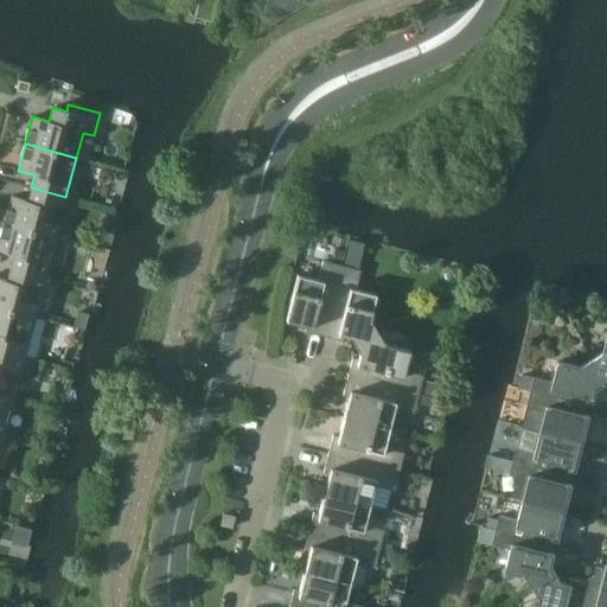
[(55,237),(65,197),(31,187),(27,200),(11,196),(4,223),(55,237)]
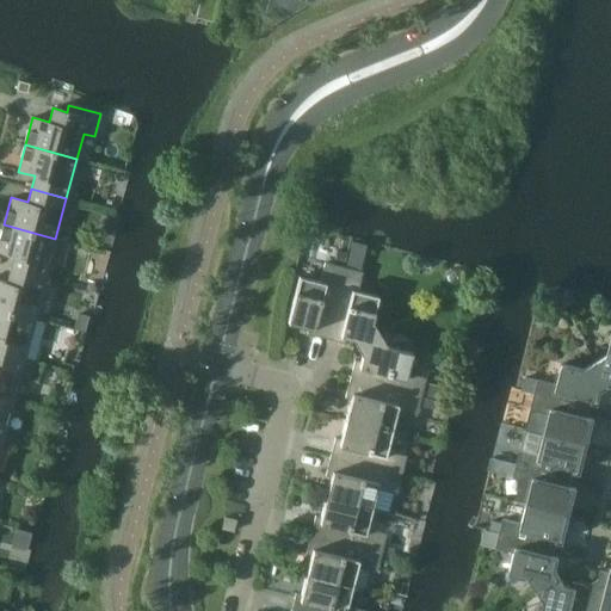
[(55,239),(4,224),(0,238),(0,252),(13,257),(10,269),(44,278),(55,239)]
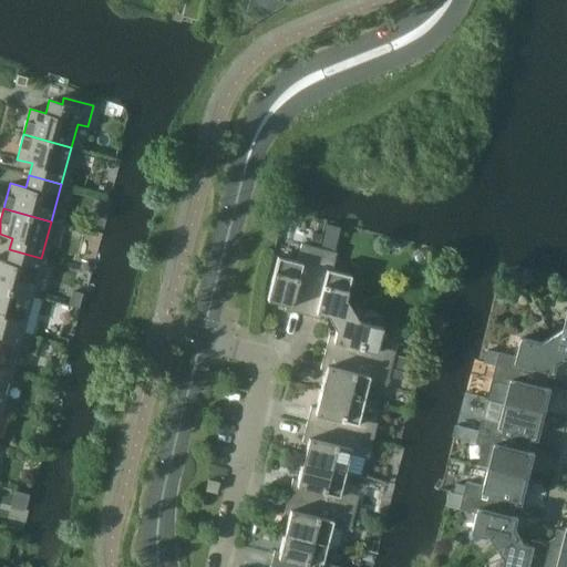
[(312,232),(310,244),(319,246),(321,234),(312,232)]
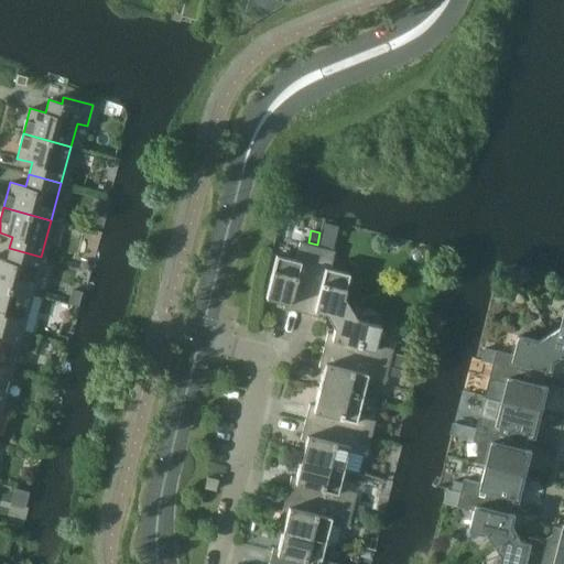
[(301,313),(317,247),(300,242),(295,260),(275,256),(266,299),(284,303),(283,308),(301,313)]
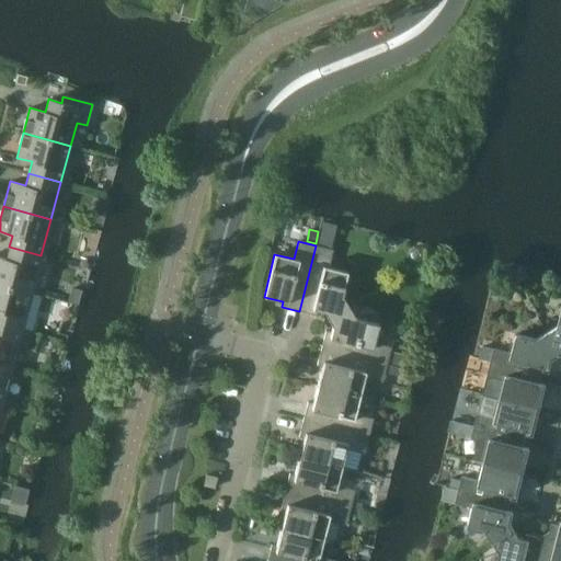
[(333,250),(316,245),(299,311),(316,316),(318,310),(323,311),(328,319),(348,307),(342,295),(347,273),(329,267),(333,250)]
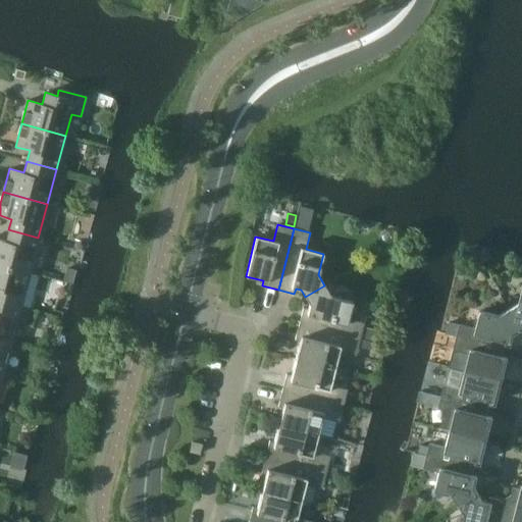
[(0,264),(29,272),(38,238),(8,229),(5,241),(0,240),(0,264)]
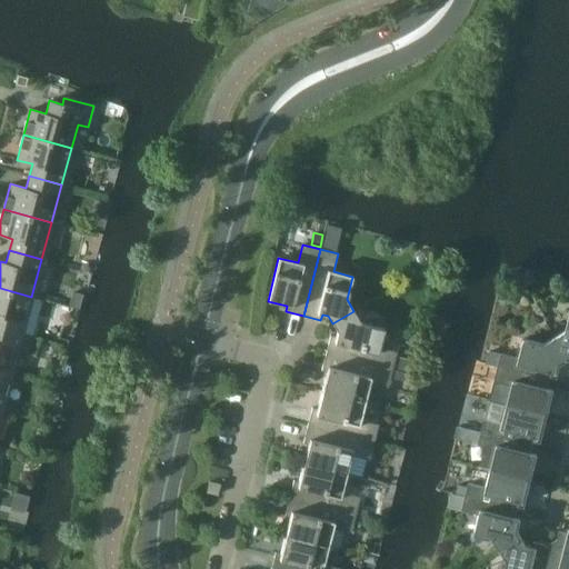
[(529,270),(519,276),(526,287),(536,281),(529,270)]
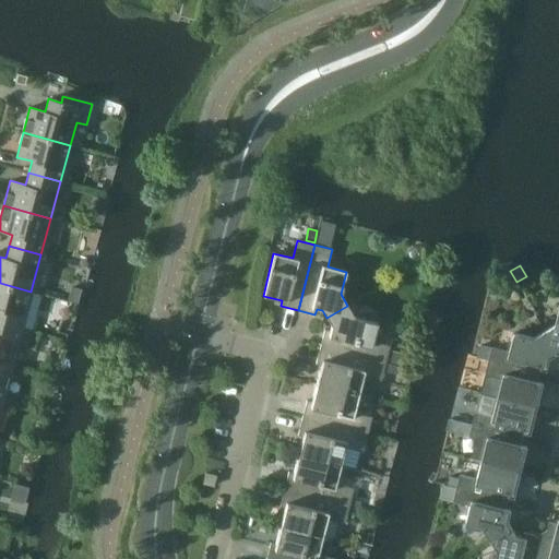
[(31,292),(0,283),(0,322),(21,329),(31,292)]
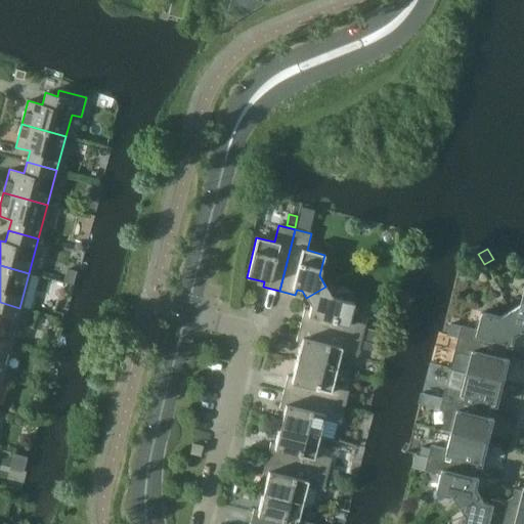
[(332,297),(325,287),(306,298),(310,305),(308,310),(304,309),(300,325),(361,341),(364,328),(365,324),(348,320),(353,303),(350,302),(350,298),(348,294),(344,293),(340,293),(337,295),(335,298),(332,297)]
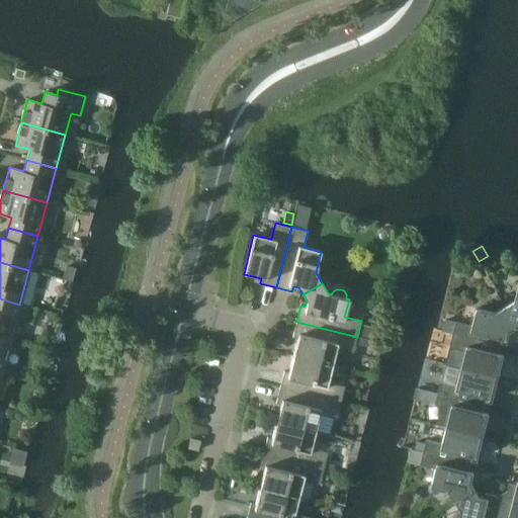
[(517,289),(515,300),(505,307),(516,325),(517,324),(517,289)]
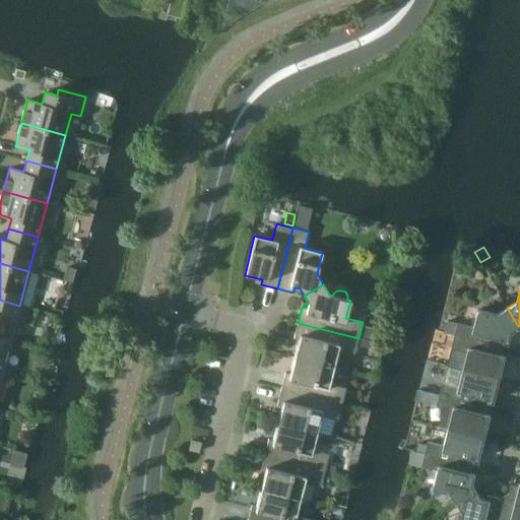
[(0,336),(10,339),(19,306),(0,300),(0,336)]
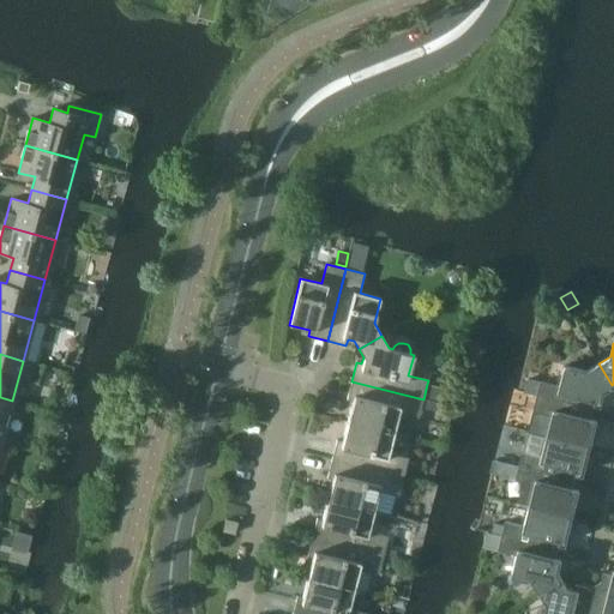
[(603,390),(612,385),(599,363),(585,369),(565,365),(559,386),(540,380),(536,396),(593,410),(595,402),(600,403),(603,390)]
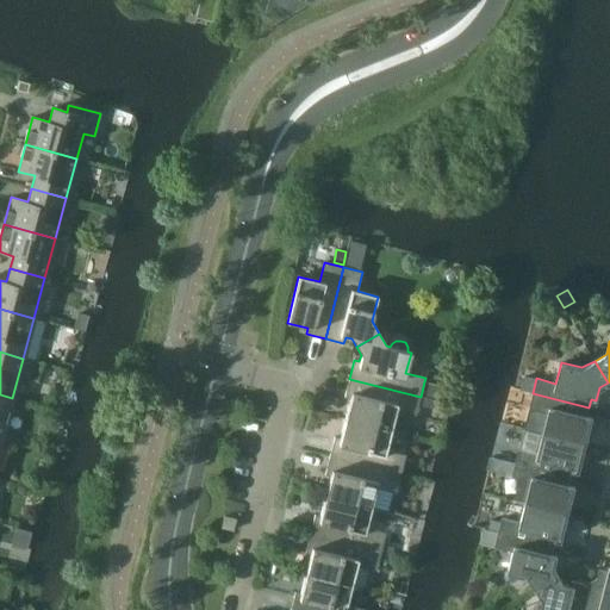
[(418,404),(421,397),(349,379),(344,398),(349,399),(344,419),(391,430),(396,411),(416,416),(418,404)]
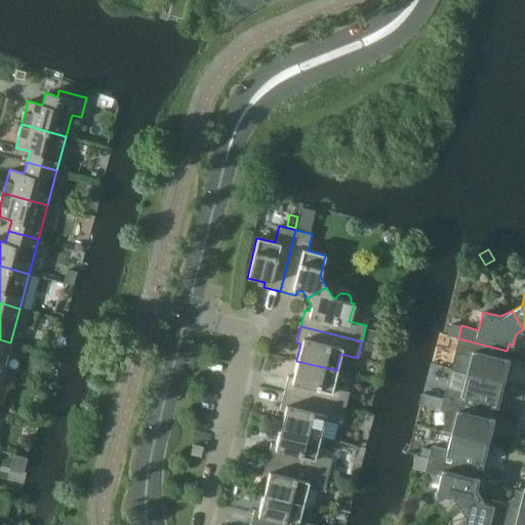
[(365,328),(362,341),(374,345),(377,332),(365,328)]
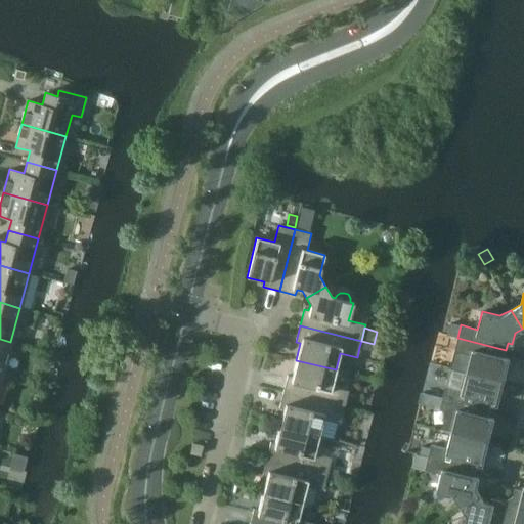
[(504,357),(506,350),(457,338),(453,350),(471,354),(467,372),(503,381),(509,358),(504,357)]
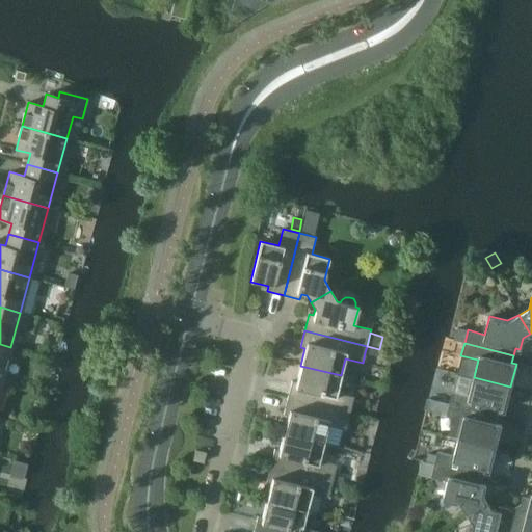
[(0,381),(1,382),(10,347),(0,344),(0,381)]
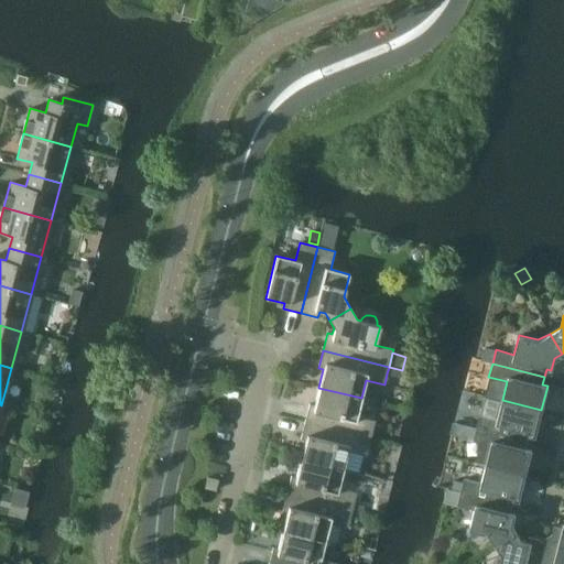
[(389,367),(387,373),(401,378),(402,370),(389,367)]
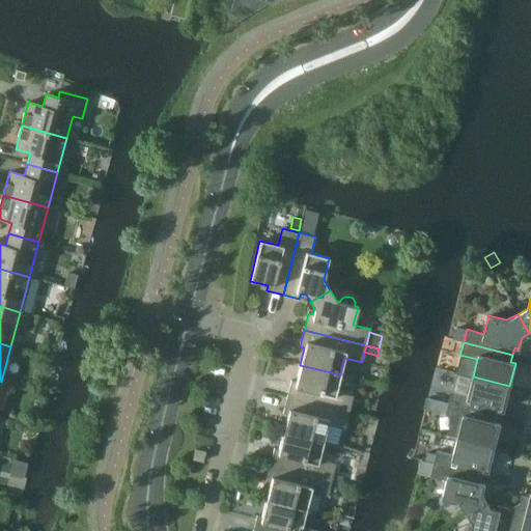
[(336,392),(340,374),(300,365),(296,382),(290,381),(286,397),(348,413),(353,396),(336,392)]
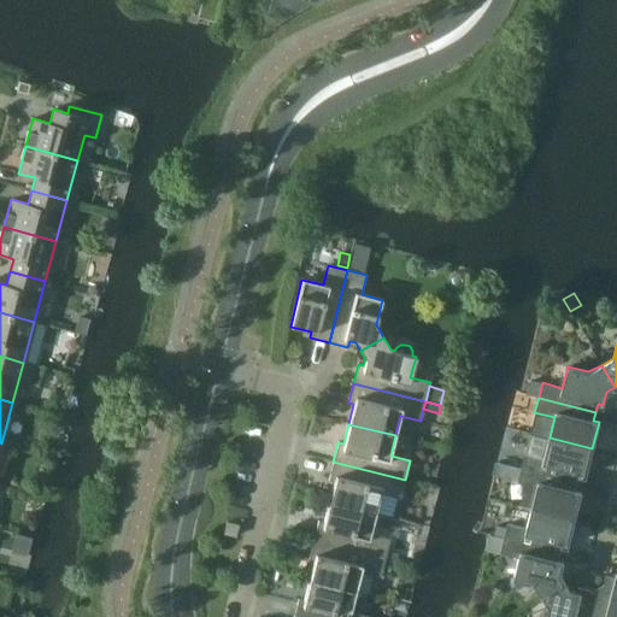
[(586,475),(592,448),(550,438),(529,433),(521,468),(577,482),(580,474),(586,475)]
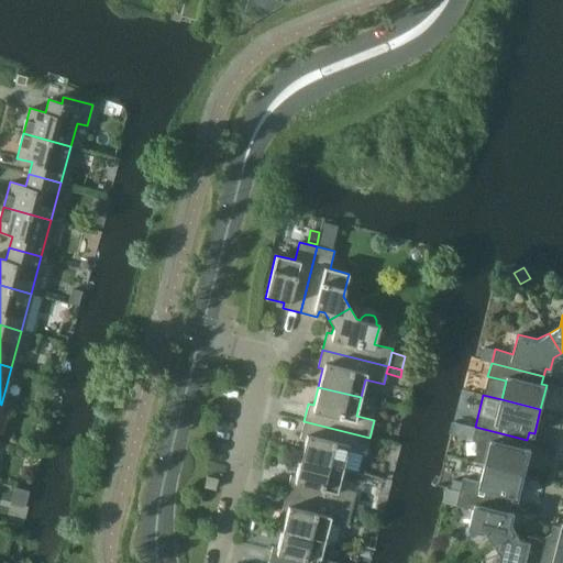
[(370,438),(304,421),(299,439),(305,440),(300,459),(342,470),(348,451),(365,455),(370,438)]
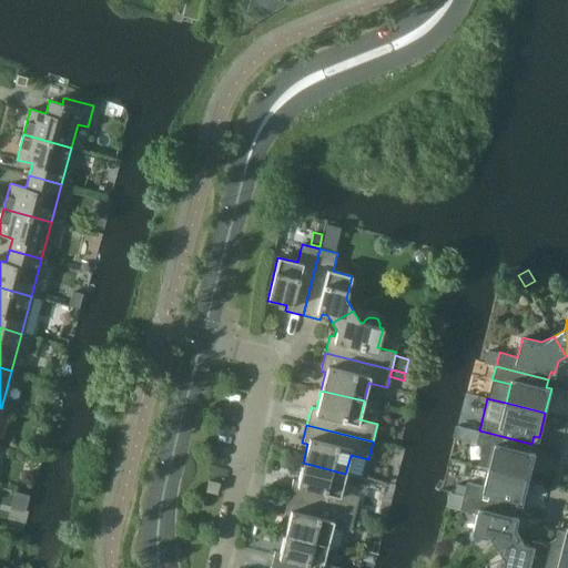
[(457,425),(454,437),(476,443),(479,430),(457,425)]
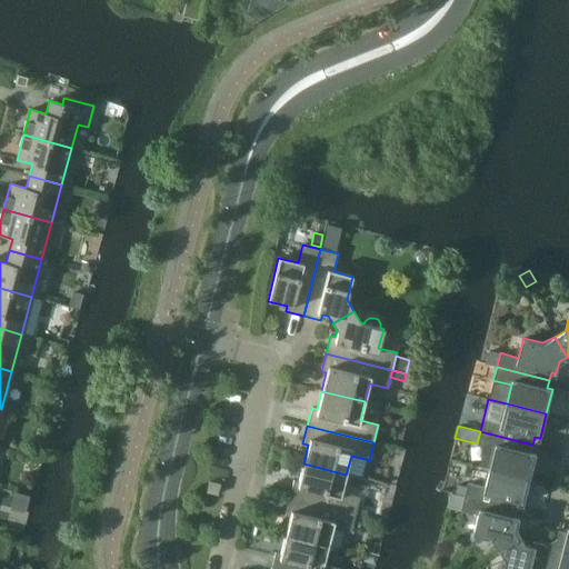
[(530,452),(532,445),(480,431),(477,443),(477,445),(495,450),(490,468),(529,478),(536,453),(530,452)]
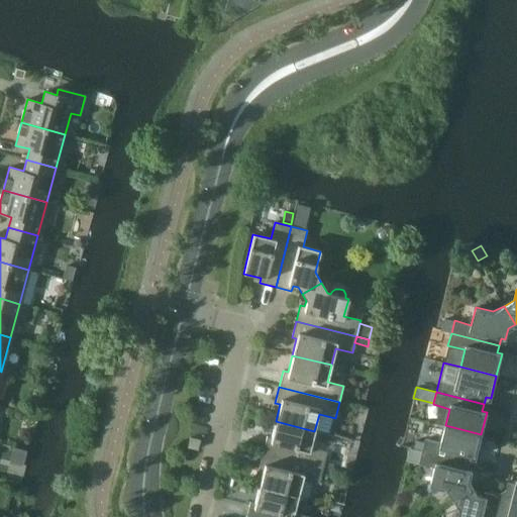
[(310,447),(314,431),(276,421),(271,437),(267,436),(263,452),(322,468),(326,451),(310,447)]
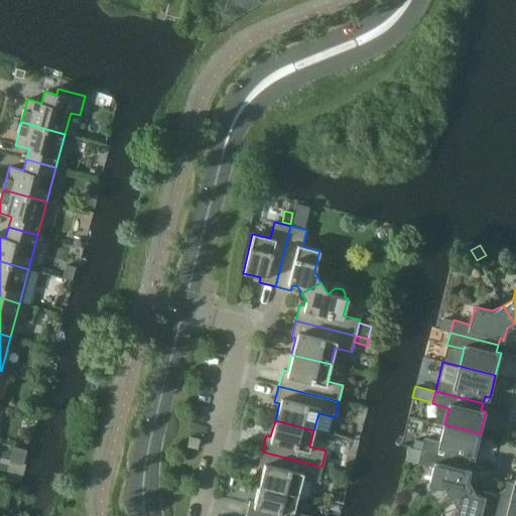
[(475,456),(480,433),(444,424),(440,441),(423,437),(423,439),(420,449),(468,462),(470,455),(475,456)]
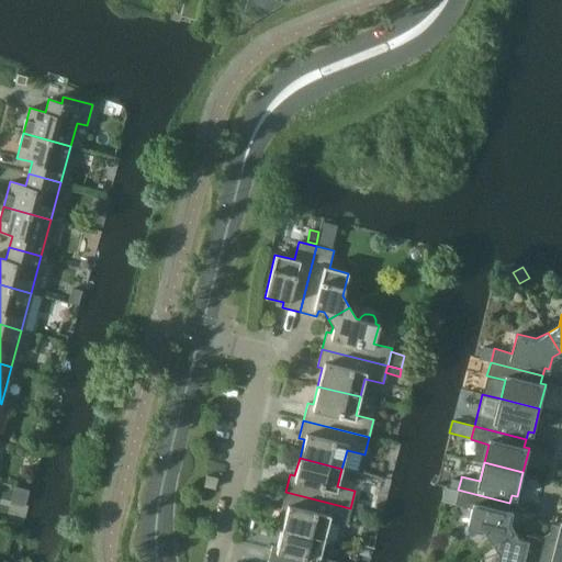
[(203,486),(214,489),(216,479),(206,475),(203,486)]
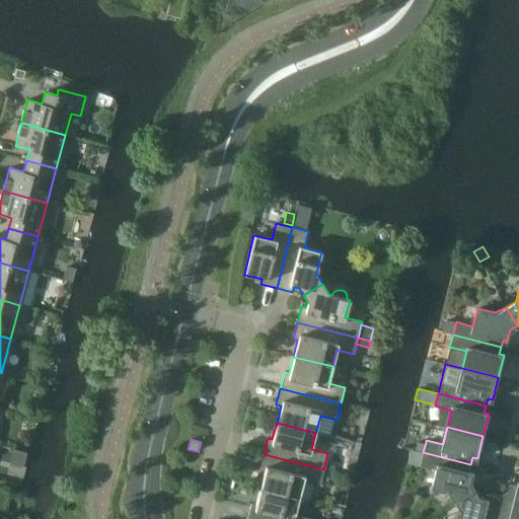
[(419,440),(416,450),(423,452),(426,442),(419,440)]
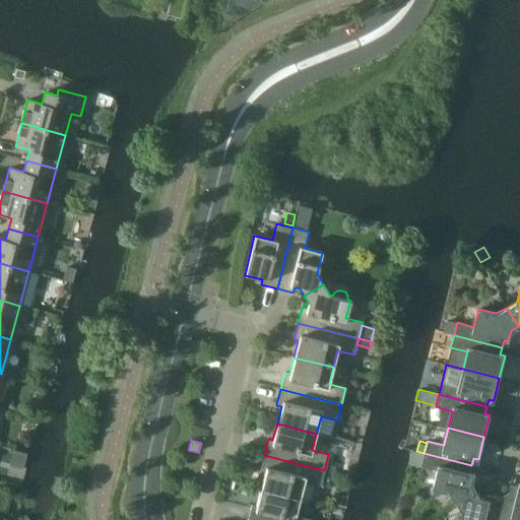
[(412,451),(409,463),(420,466),(424,453),(416,451),(412,451)]
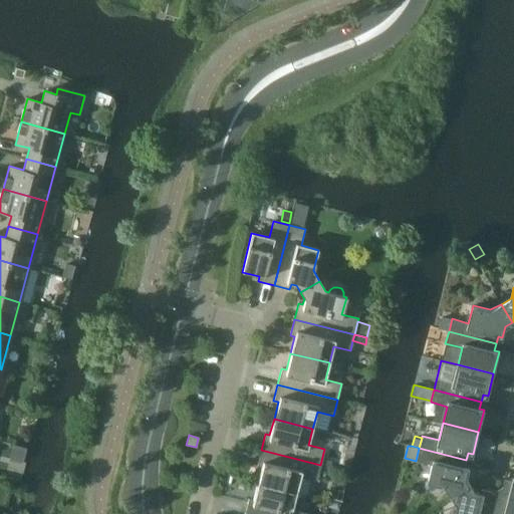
[(464,467),(466,460),(419,448),(416,461),(432,465),(428,482),(445,487),(451,497),(470,486),(467,479),(469,469),(464,467)]
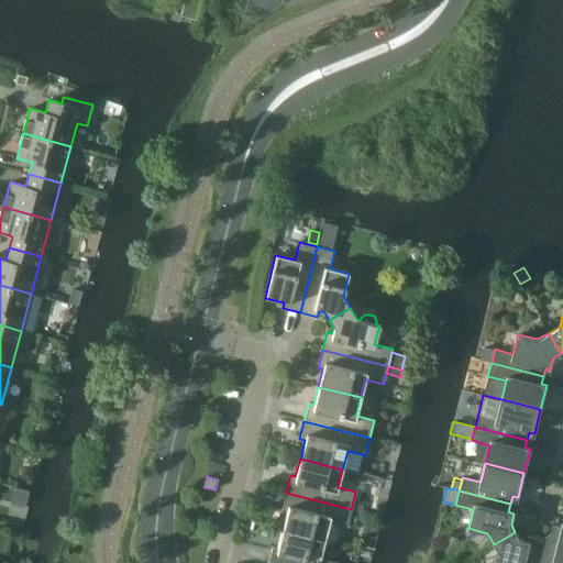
[(351,509),(286,493),(282,510),(286,511),(282,530),(324,541),(329,522),(346,527),(351,509)]
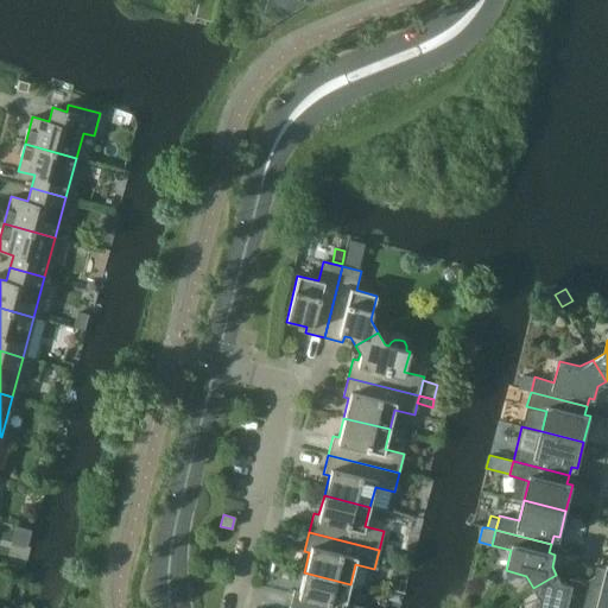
[(607,607),(607,563),(607,569),(596,567),(594,576),(589,578),(593,586),(587,607),(607,607)]
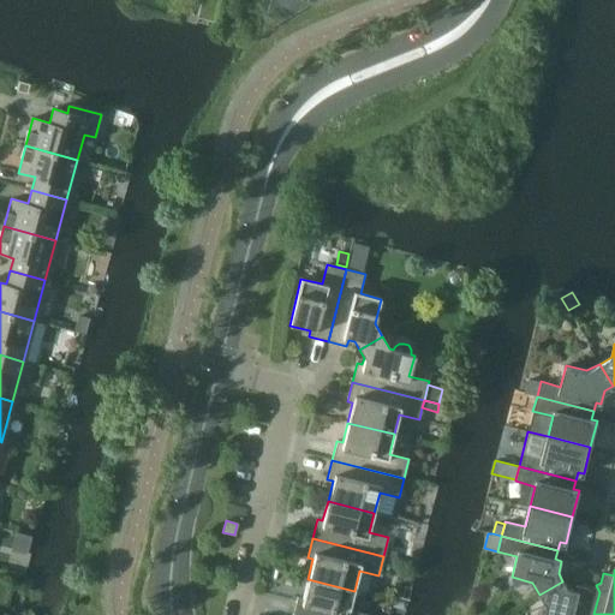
[(354,591),(308,579),(303,599),(297,597),(292,614),(365,614),(350,610),(354,591)]
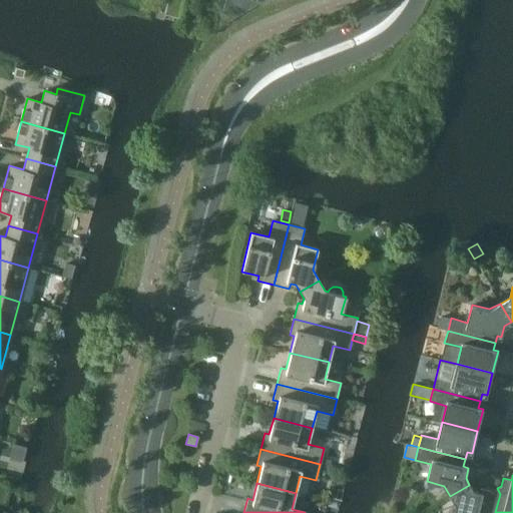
[(495,512),(500,494),(497,488),(493,491),(480,488),(479,493),(473,491),(469,485),(450,496),(457,506),(454,512),(495,512)]
